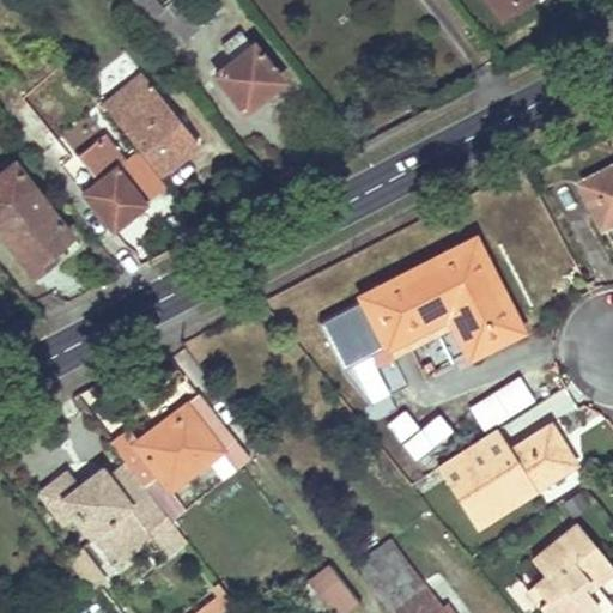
[(195,28),(183,13),(173,0),(171,0),(162,7),(155,0),(121,0),(164,53),(195,28)]
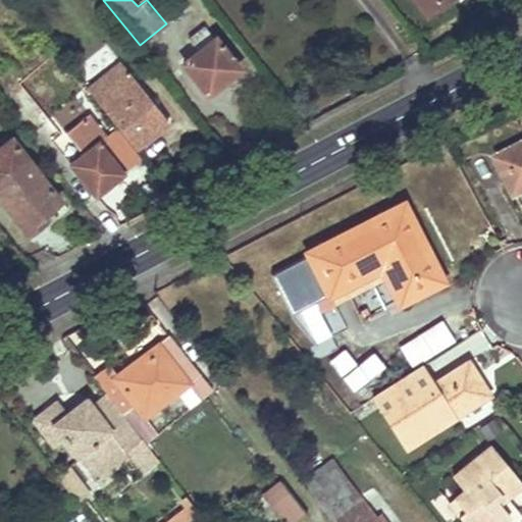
[(411,0),(425,18),(449,0),(411,0)]
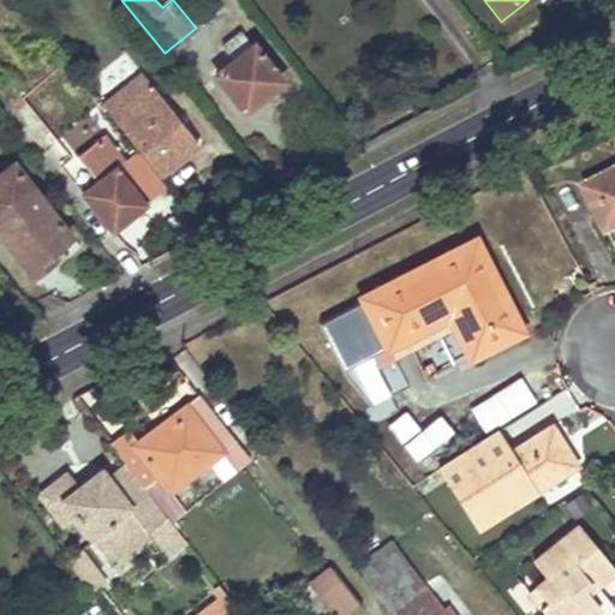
[(231,61),(252,45),(243,33),(221,49),(231,61)]
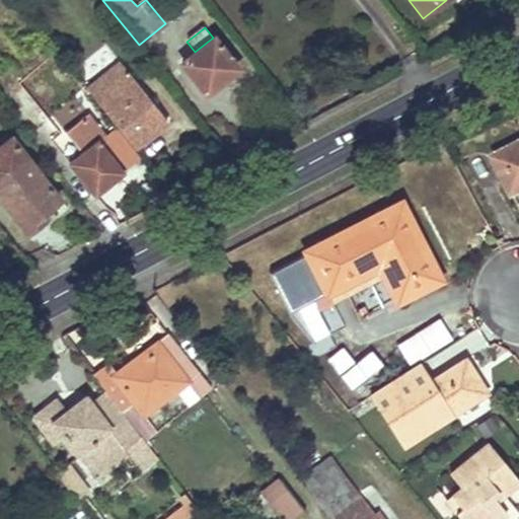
[(204,92),(236,67),(213,38),(195,52),(180,63),(204,92)]
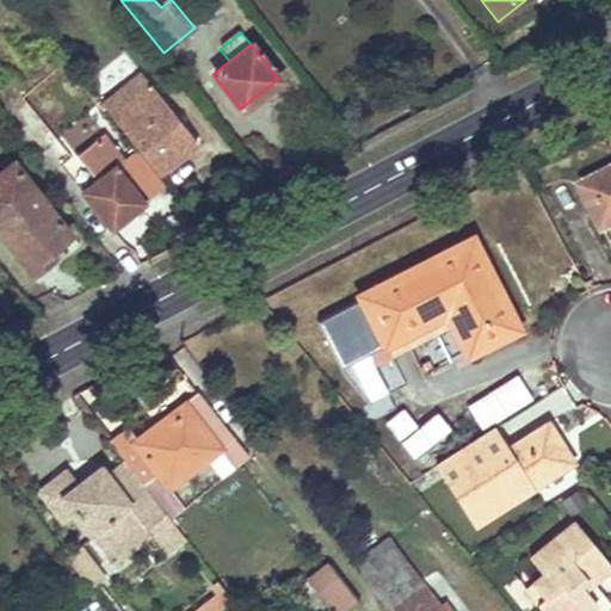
[(97,96),(127,134),(156,172),(195,141),(134,67),(97,96)]
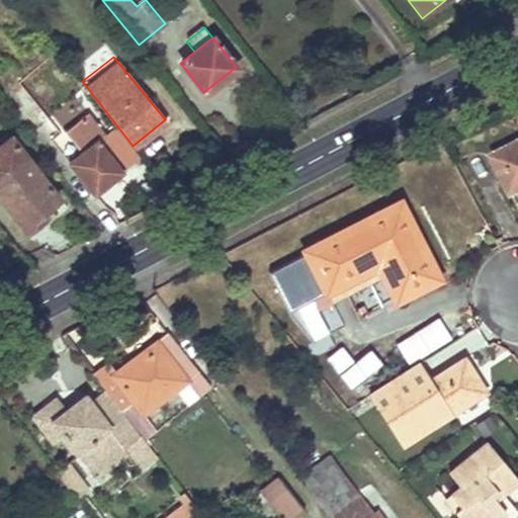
[(0,98),(28,135),(40,125),(53,115),(25,81),(10,61),(0,68),(0,98)]
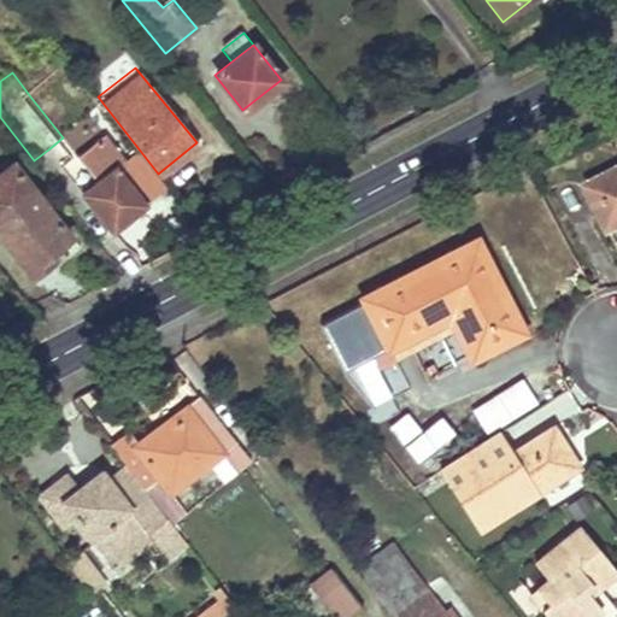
[(145,204),(130,186),(116,168),(124,162),(105,135),(77,157),(98,182),(83,194),(111,230),(145,204)]
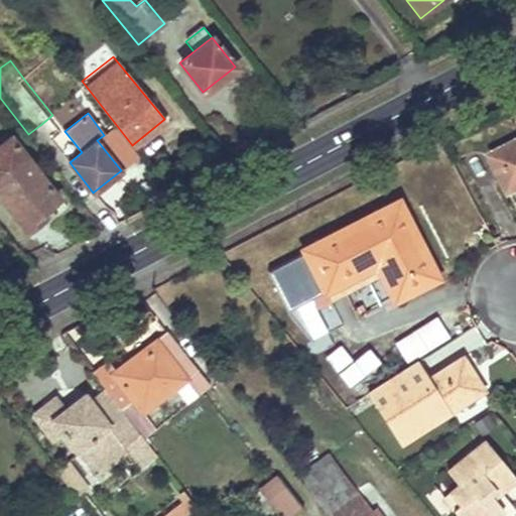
[(42,213),(50,206),(58,200),(8,134),(0,139),(0,197),(26,231),(45,217),(42,213)]
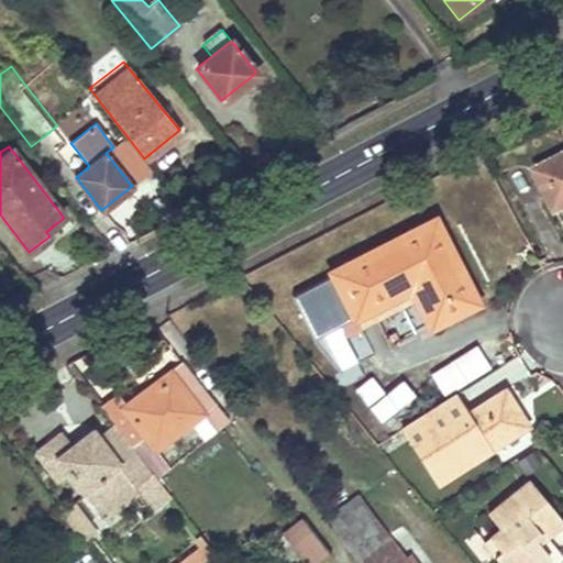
[(562,156),(533,170),(554,210),(562,206),(562,156)]
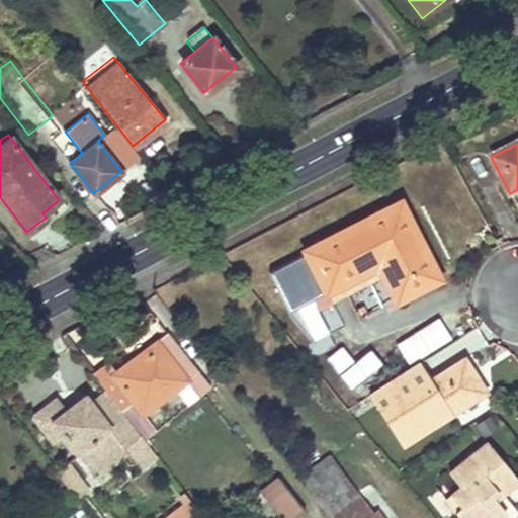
[(478,155),(467,161),(480,183),(490,177),(478,155)]
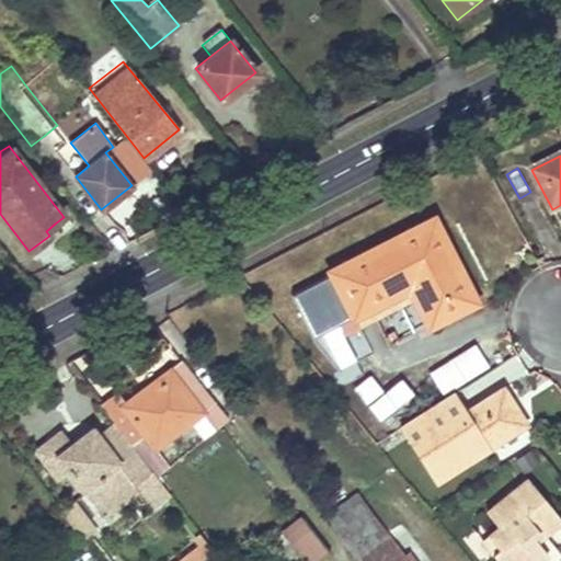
[(426,327),(449,315),(472,304),(432,220),(329,271),(332,277),(296,295),(317,335),(352,319),(356,327),(413,298),(426,327)]
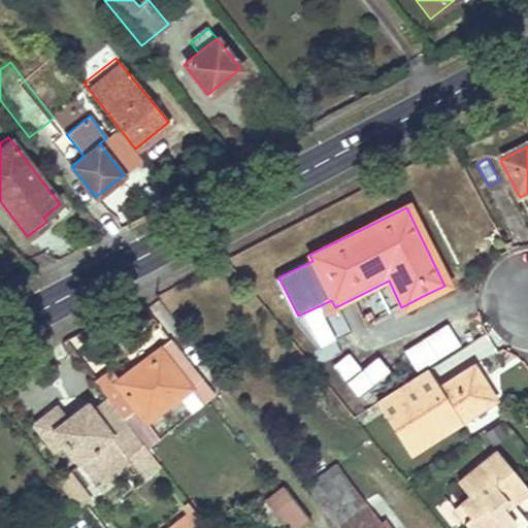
[(405,351),(417,370),(460,343),(449,325),(405,351)]
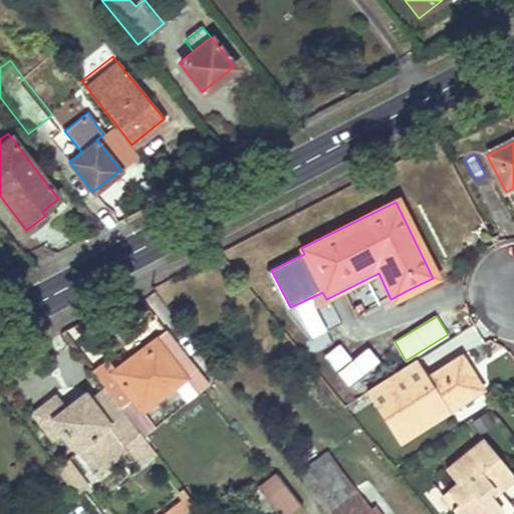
[(130,397),(118,406),(134,427),(142,437),(153,428),(141,411),(172,388),(184,404),(207,386),(178,348),(165,332),(155,339),(110,372),(130,397)]
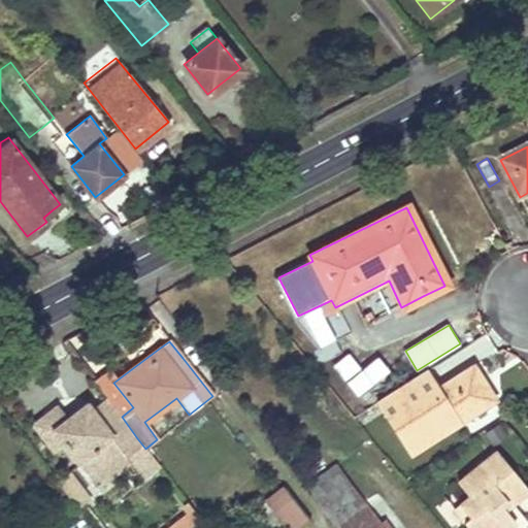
[(356,398),(391,372),(380,356),(361,370),(349,355),(332,367),(356,398)]
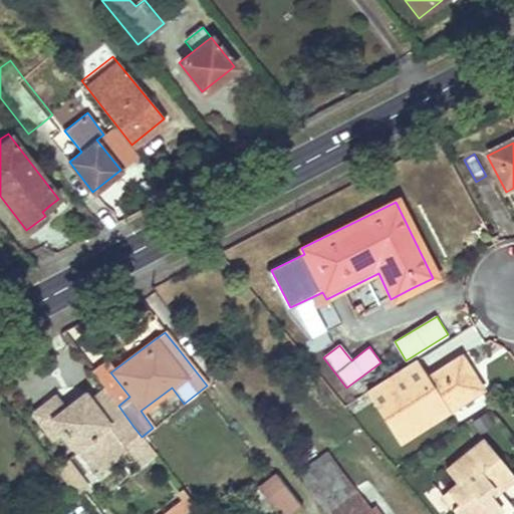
[(460,355),(442,366),(425,377),(414,359),(363,392),(397,443),(480,388),(460,355)]
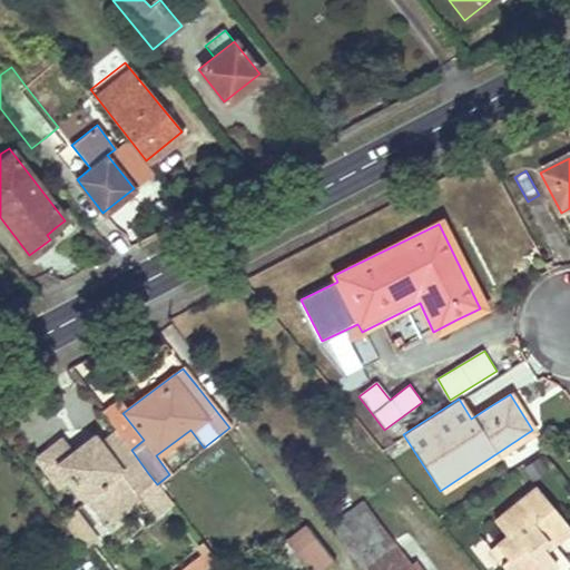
[(144,440),(123,413),(114,401),(101,412),(115,429),(131,450),(144,440)]
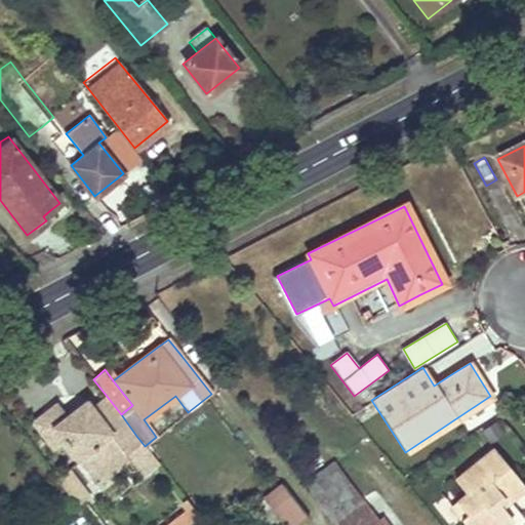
[(136,436),(121,414),(106,395),(90,407),(85,401),(65,416),(56,406),(44,414),(64,440),(87,472),(120,447),(136,436)]
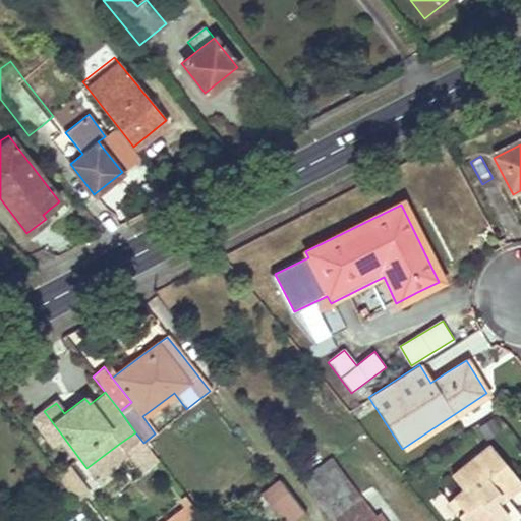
[(49,447),(63,437),(44,411),(31,421),(49,447)]
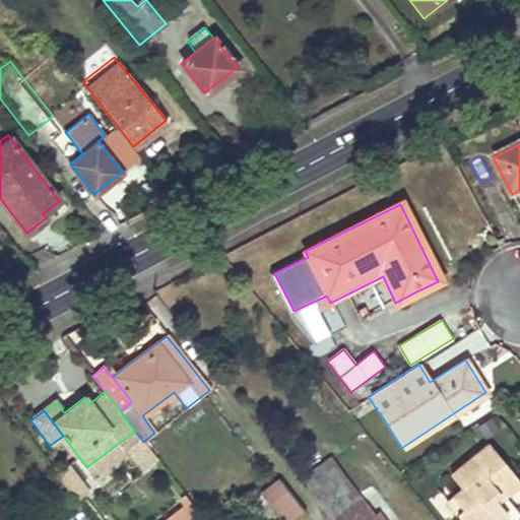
[(129,457),(119,443),(86,467),(96,480),(129,457)]
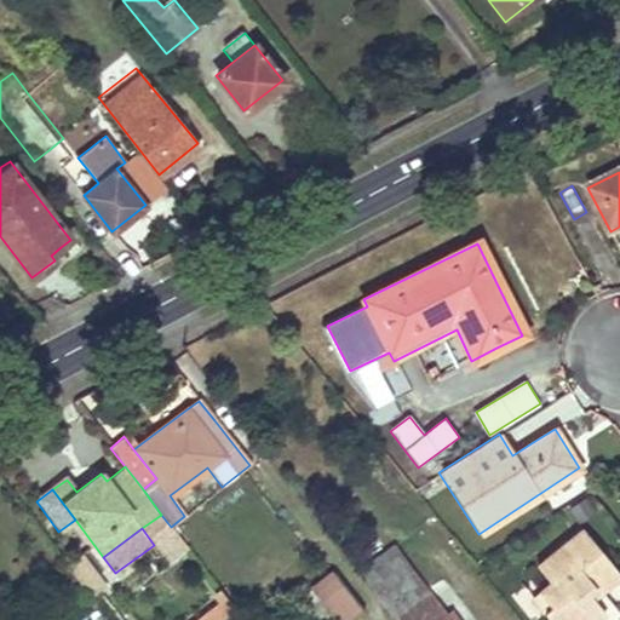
[(543,613),(547,619),(595,619),(603,613),(591,598),(619,577),(580,529),(535,567),(549,583),(539,591),(551,606),(543,613)]
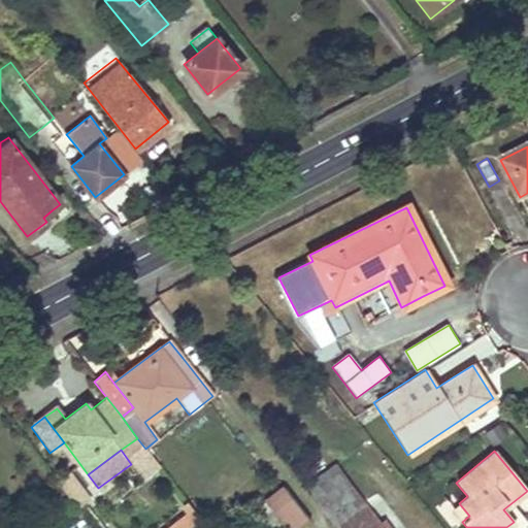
[(335,527),(384,527),(380,522),(365,504),(338,467),(307,490),(335,527)]
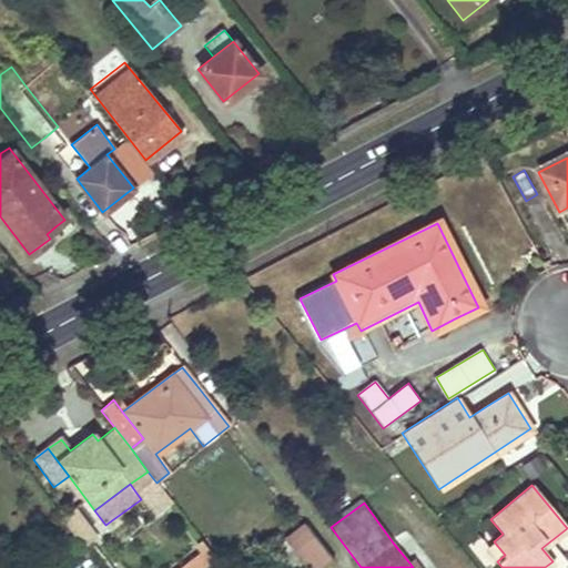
[(73,509),(61,518),(84,549),(98,540),(73,509)]
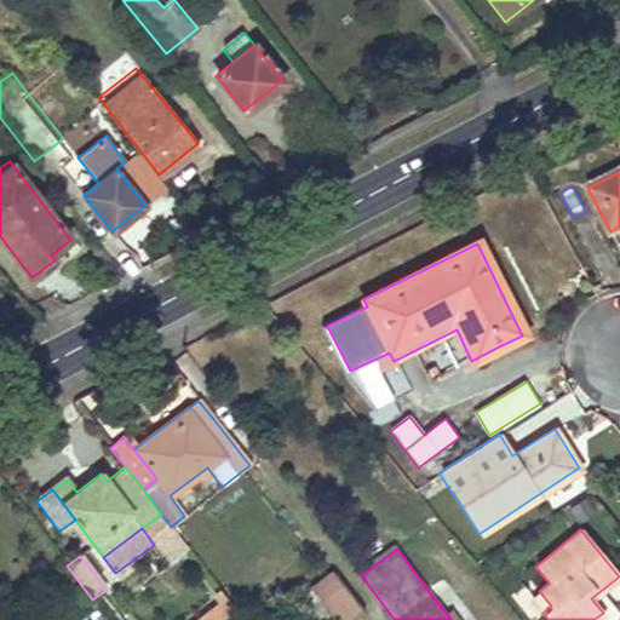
[(337,619),(349,619),(351,619),(361,612),(339,583),(332,573),(311,587),(320,598),(337,619)]
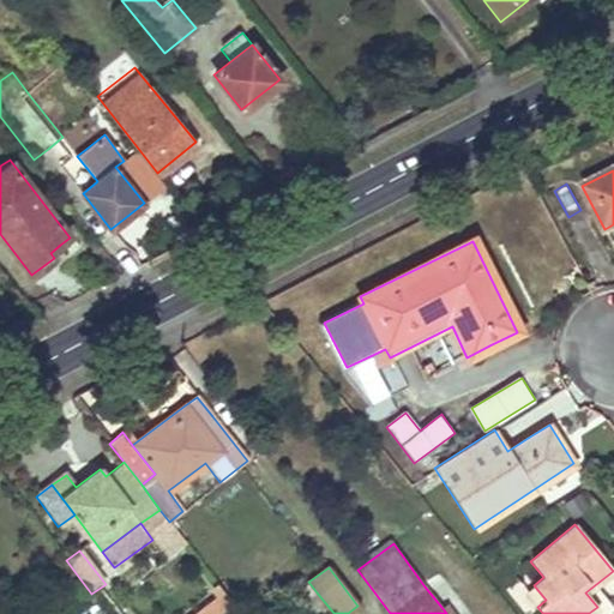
[(218,613),(233,603),(218,584),(210,591),(215,599),(194,613),(218,613)]
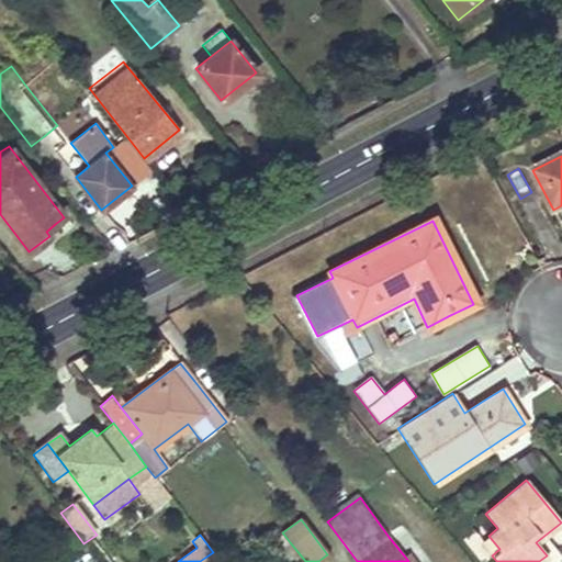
[(499,549),(489,536),(481,542),(492,555),(499,549)]
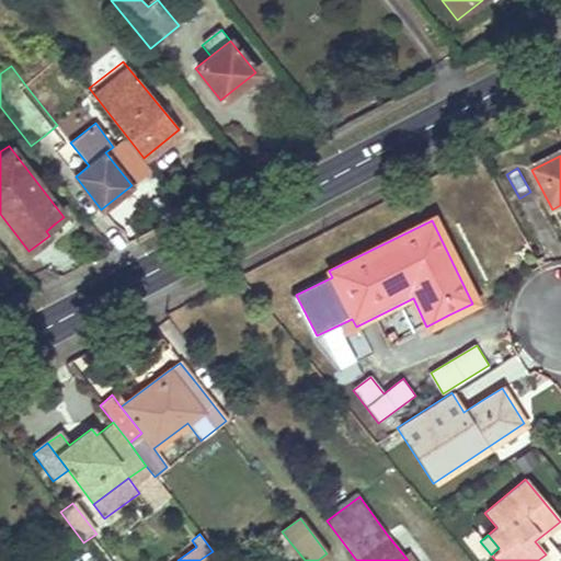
[(213,551),(199,560),(219,560),(220,560),(213,551)]
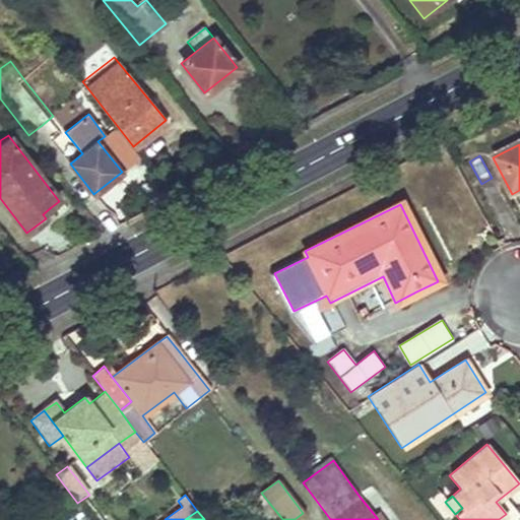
[(385,519),(378,511),(374,514),(378,519),(385,519)]
